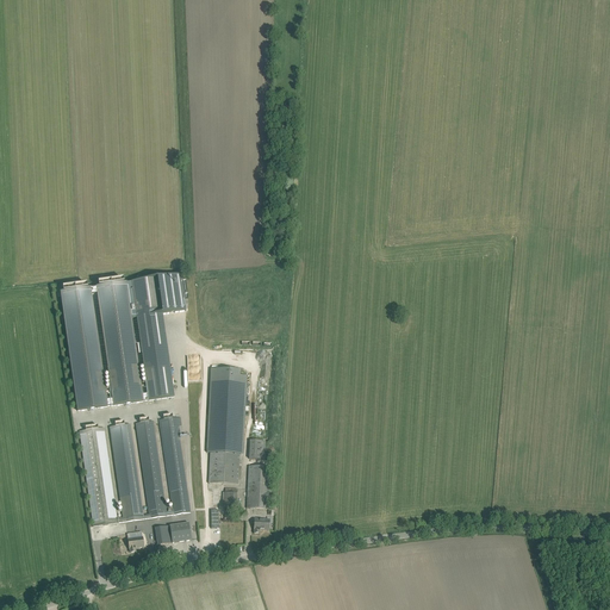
[(156,279),(132,282),(135,300),(136,312),(161,309),(162,316),(186,311),(180,275),(156,279)]
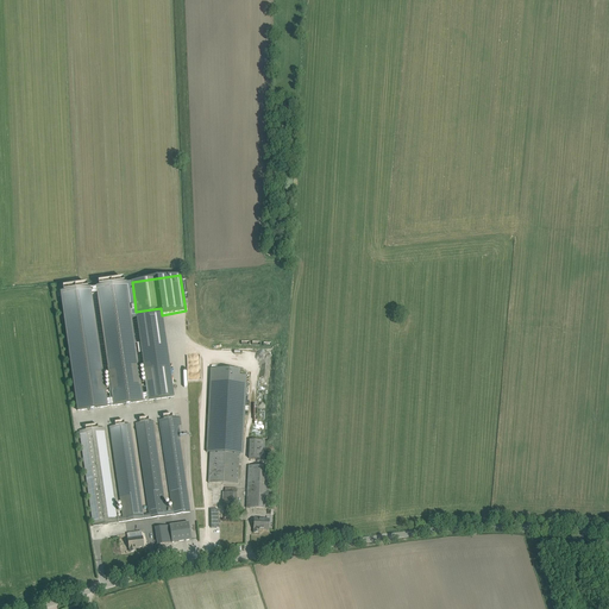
[(149,401),(148,394),(142,395),(127,301),(135,300),(132,282),(96,287),(98,294),(113,406),(149,401)]
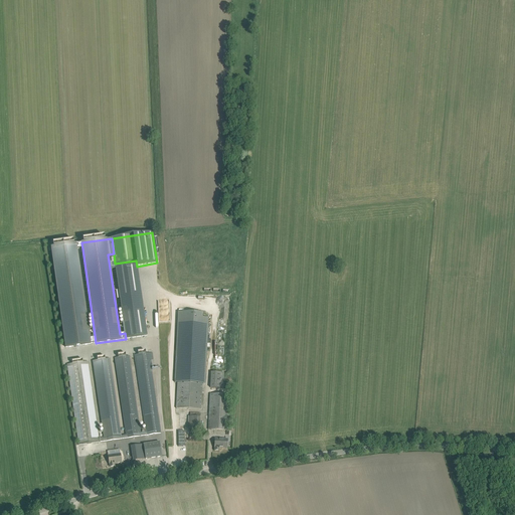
[(82,248),(81,242),(75,243),(51,247),(66,347),(90,344),(96,343),(96,337),(90,338),(76,249),(82,248)]
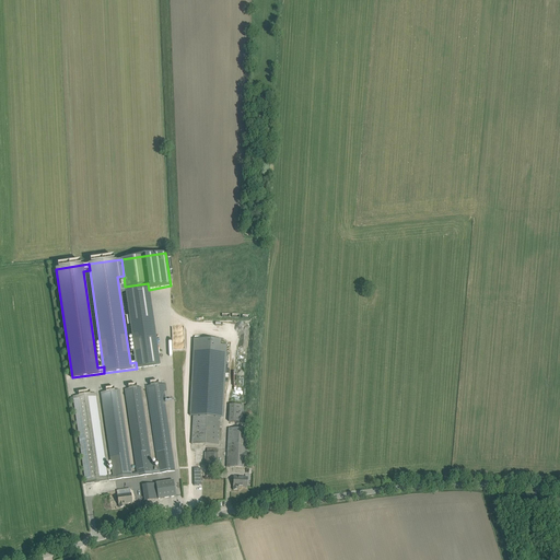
[(151,343),(150,338),(133,340),(133,346),(136,362),(137,369),(159,365),(156,342),(151,343)]
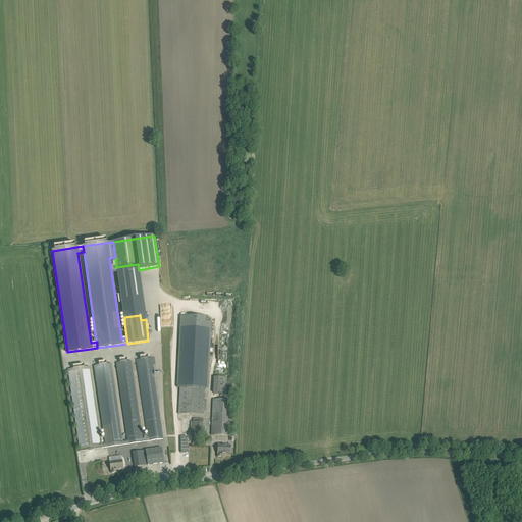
[(176,387),(179,387),(178,414),(204,415),(205,388),(208,389),(211,322),(204,322),(205,317),(180,316),(176,387)]
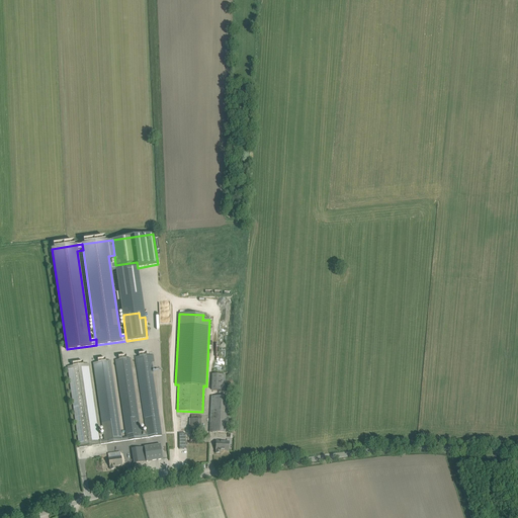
[(147,434),(144,434),(145,438),(162,436),(150,355),(136,357),(147,434)]
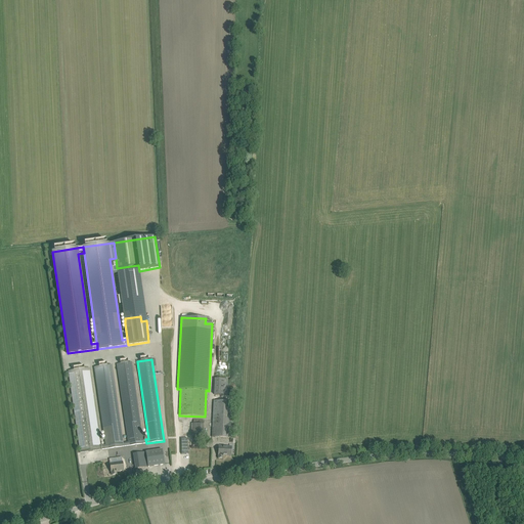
[(128,442),(125,442),(125,446),(146,443),(145,439),(142,440),(131,362),(117,364),(128,442)]
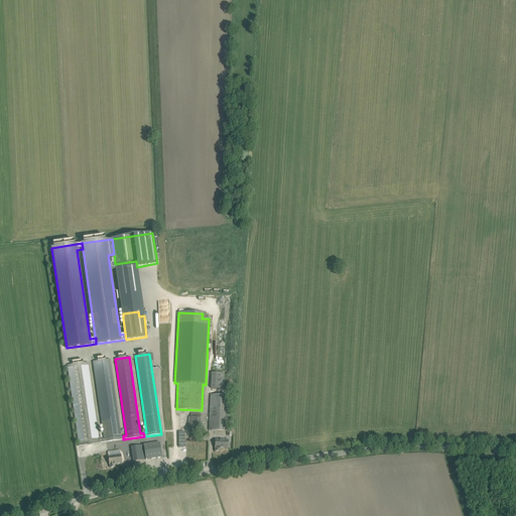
[(105,438),(102,438),(103,442),(123,439),(123,435),(120,436),(109,360),(94,362),(105,438)]
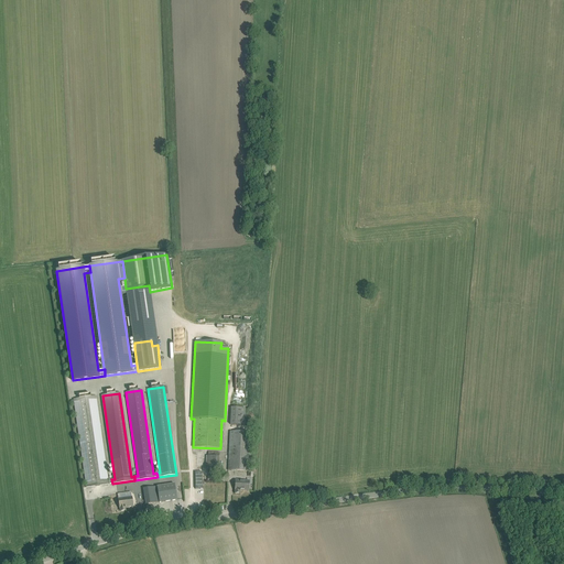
[(112,484),(111,479),(108,480),(96,396),(74,399),(86,485),(84,485),(84,487),(86,487),(112,484)]
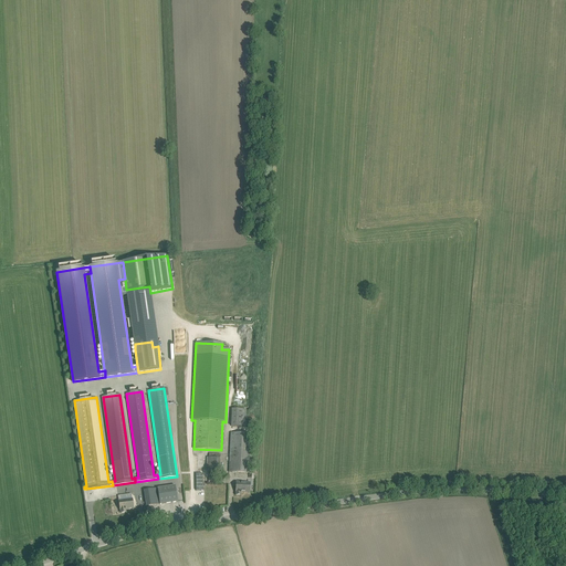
[(231,426),(245,427),(245,410),(232,409),(231,426)]
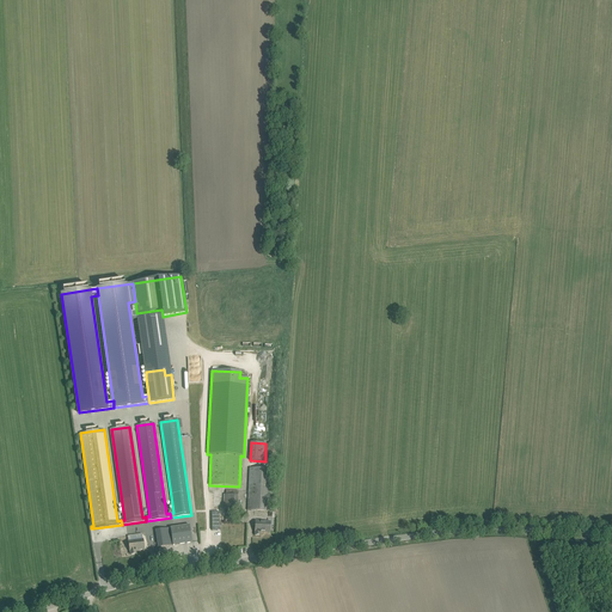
[(248,510),(270,512),(273,470),(250,469),(248,510)]
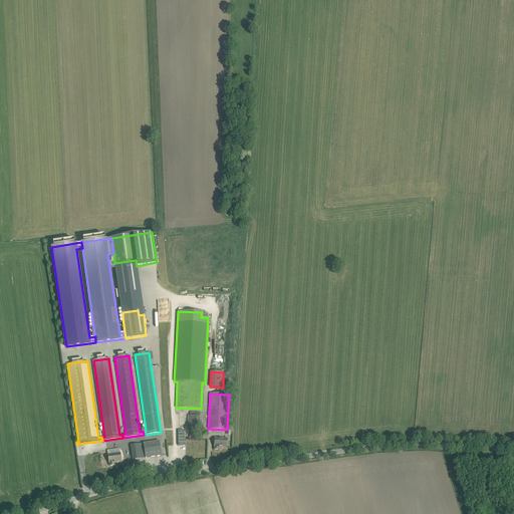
[(190,412),(190,416),(188,416),(187,428),(200,428),(200,416),(200,413),(190,412)]
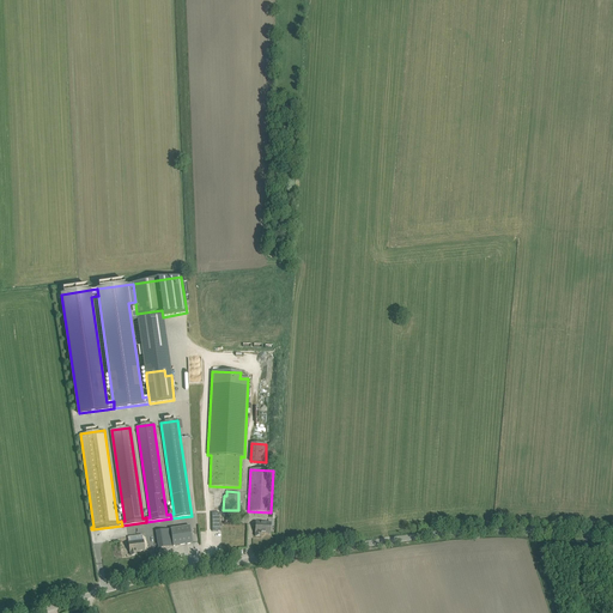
[(256,522),(255,527),(255,533),(256,533),(255,536),(260,536),(261,534),(261,533),(271,534),(271,523),(256,522)]
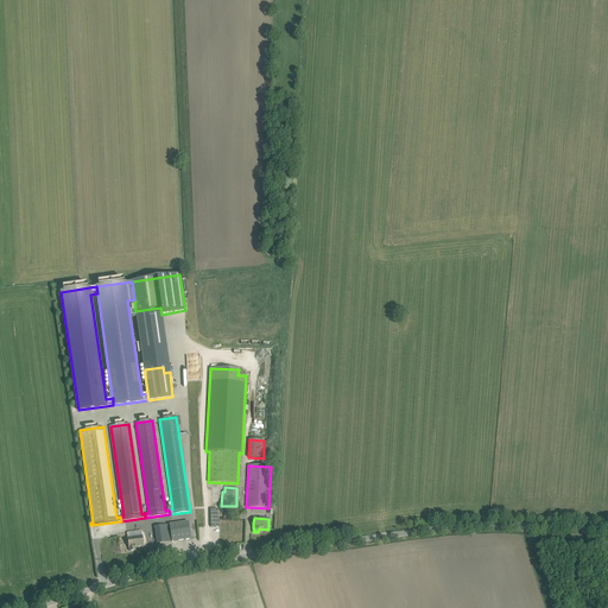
[(169,525),(171,542),(191,539),(188,521),(169,525)]
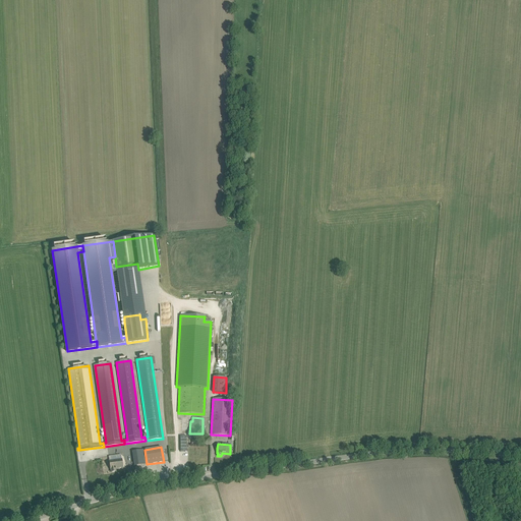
[(132,452),(134,466),(146,464),(143,450),(132,452)]
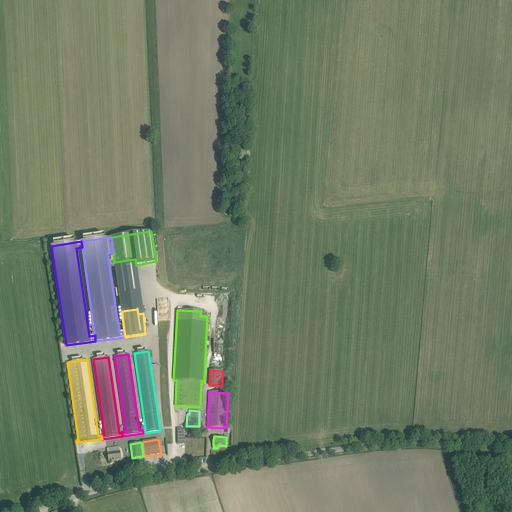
[(107,453),(108,456),(108,461),(109,461),(109,464),(114,463),(113,461),(114,461),(120,460),(119,452),(107,453)]
